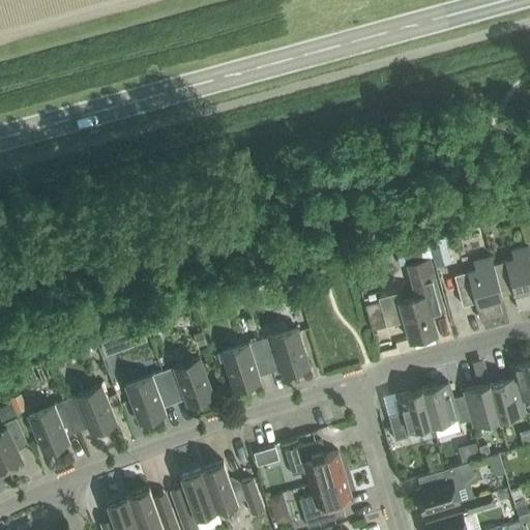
[(401,243),(405,258),(427,252),(422,237),(401,243)]
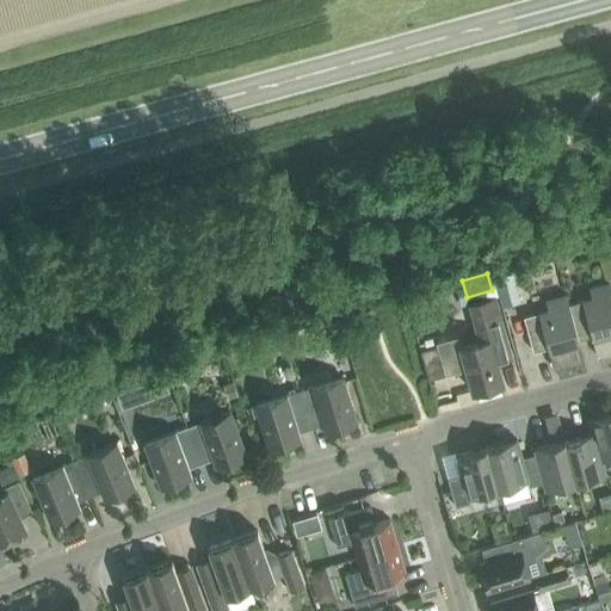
[(567,306),(576,340),(591,337),(597,358),(610,353),(610,294),(609,284),(588,290),(591,300),(567,306)]
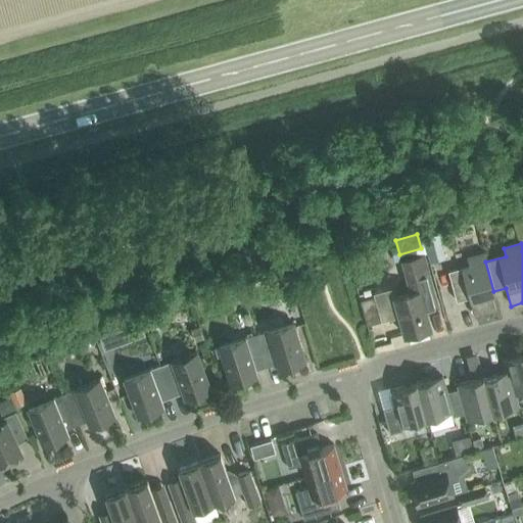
[(494,295),(493,291),(485,262),(483,253),(466,258),(469,267),(447,272),(456,302),(468,298),(473,317),(495,311),(490,296),(494,295)]
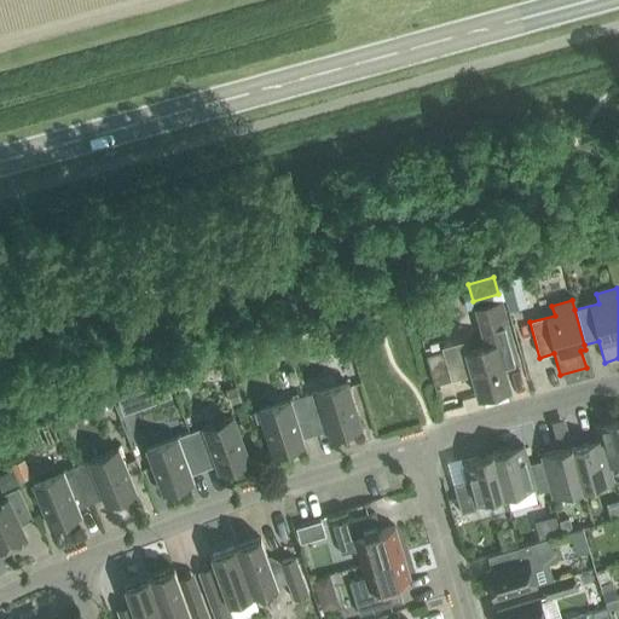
[(508,389),(499,358),(514,354),(501,302),(475,310),(485,347),(466,352),(478,398),(508,389)]
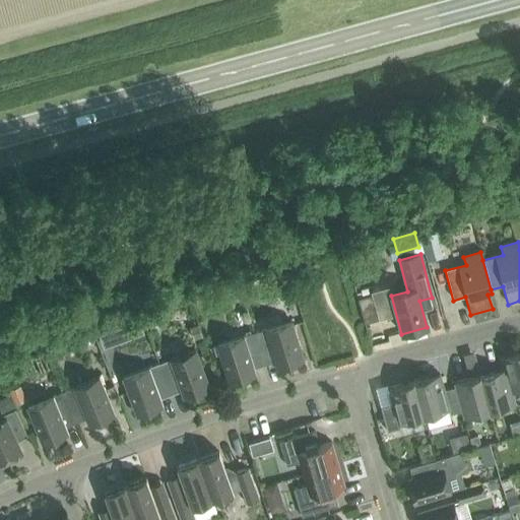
[(358,299),(358,301),(364,324),(378,320),(372,296),(358,299)]
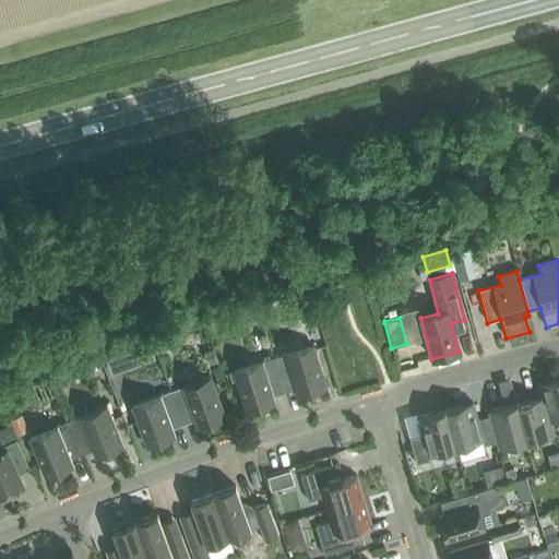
[(273,358),(283,392),(295,389),(297,396),(325,388),(312,346),(273,358)]
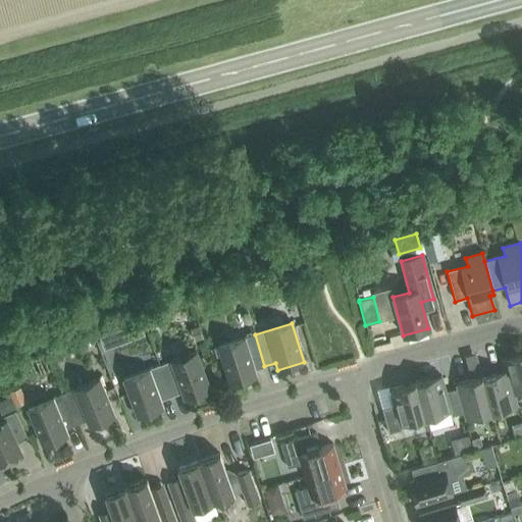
[(107,332),(112,346),(125,342),(120,327),(107,332)]
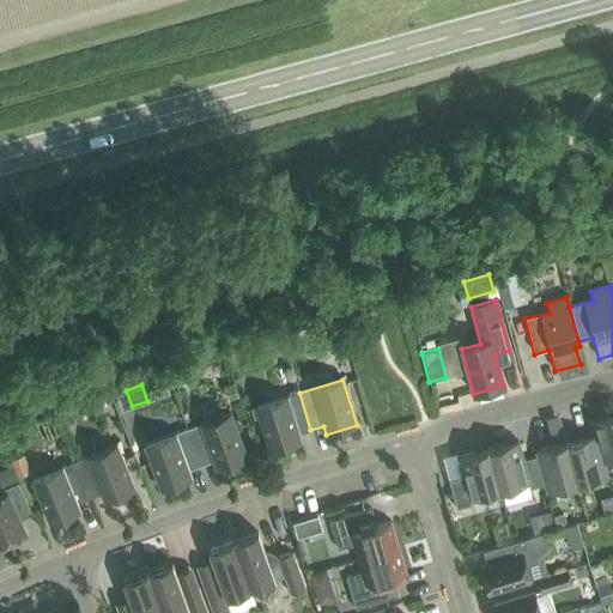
[(122,410),(132,406),(126,390),(116,394),(122,410)]
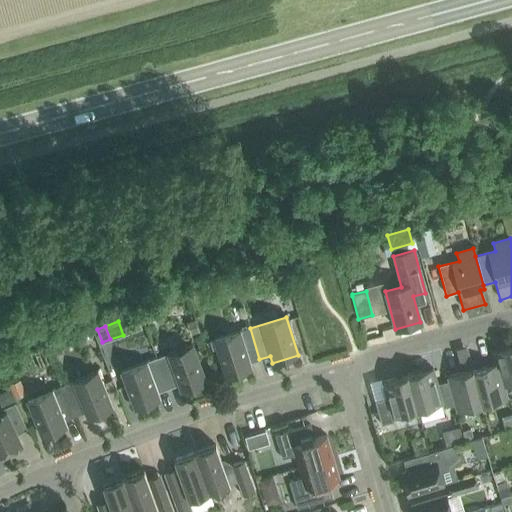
[(248,363),(259,359),(250,328),(213,339),(225,377),(250,369),(248,363)]
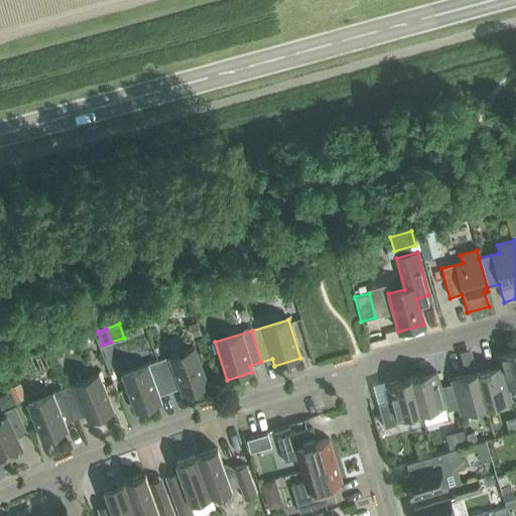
[(194,348),(157,362),(168,392),(179,388),(182,395),(207,386),(194,348)]
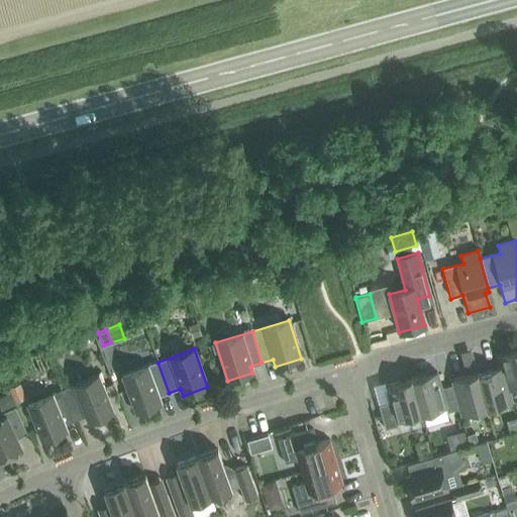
[(508,391),(509,391),(516,388),(516,350),(498,356),(501,368),(502,368),(508,391)]
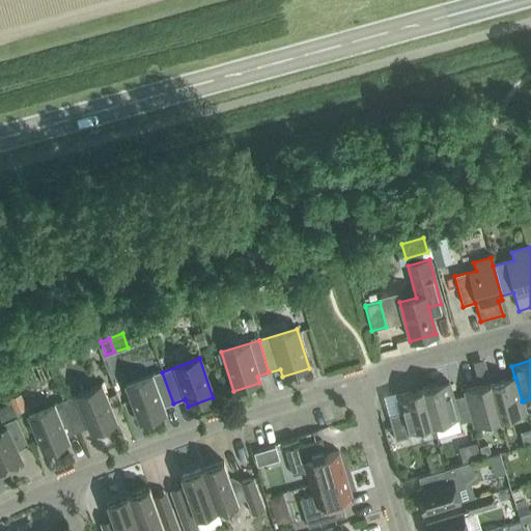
[(162,408),(173,403),(162,372),(124,386),(139,424),(165,415),(162,408)]
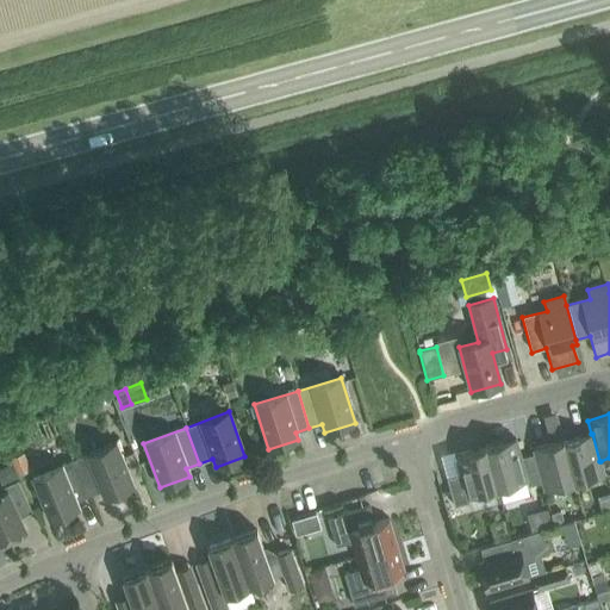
[(592,434),(591,434),(562,442),(574,484),(604,475),(601,461),(599,461),(592,434)]
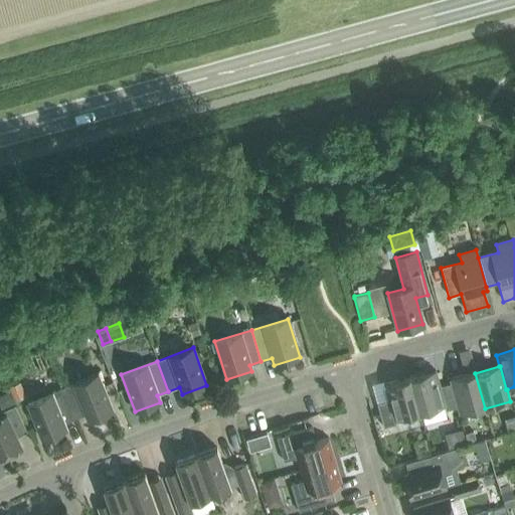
[(446,411),(458,407),(452,384),(440,387),(435,371),(409,378),(419,413),(445,406),(446,411)]
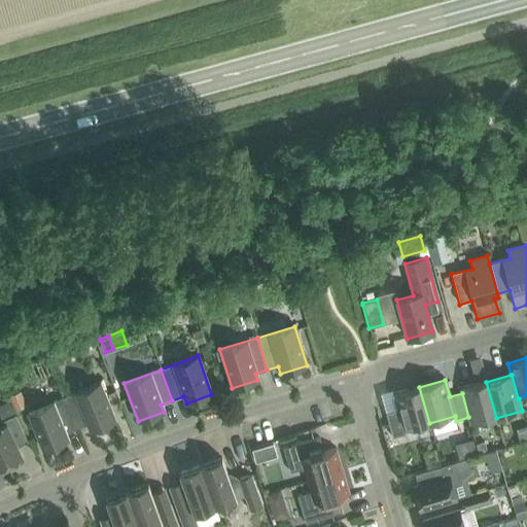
[(462,393),(468,417),(470,424),(496,418),(486,382),(461,389),(462,393)]
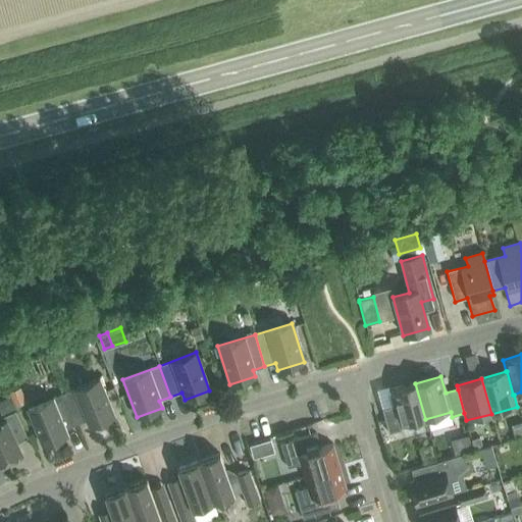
[(62,394),(75,425),(87,420),(89,427),(114,416),(99,379),(62,394)]
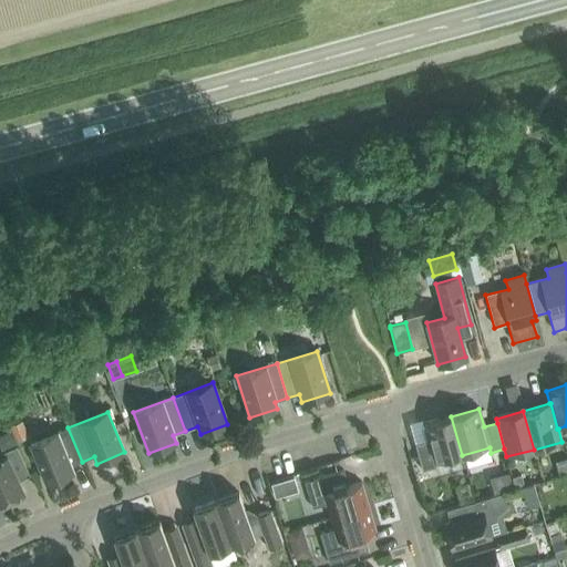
[(462,455),(451,416),(423,424),(428,442),(414,445),(422,472),(435,467),(434,463),(462,455)]
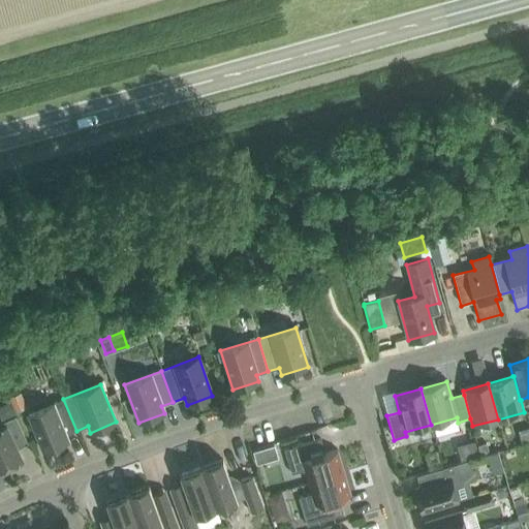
[(76,431),(63,399),(27,414),(42,453),(68,442),(65,435),(76,431)]
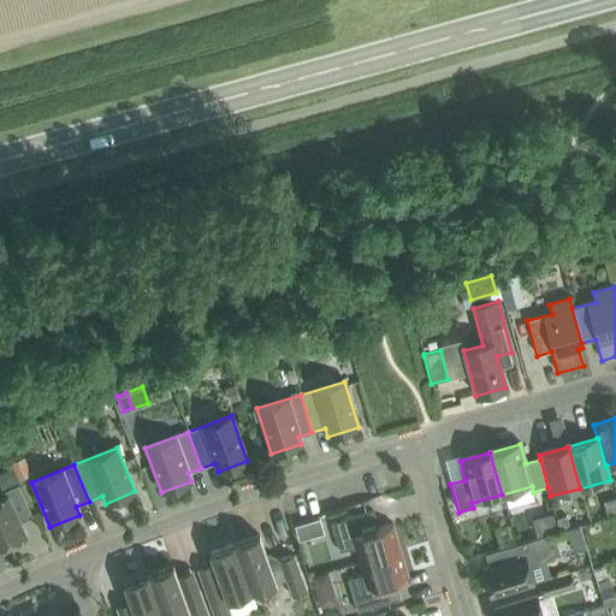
[(0,549),(24,538),(18,525),(31,517),(17,486),(3,493),(5,498),(0,499),(0,549)]
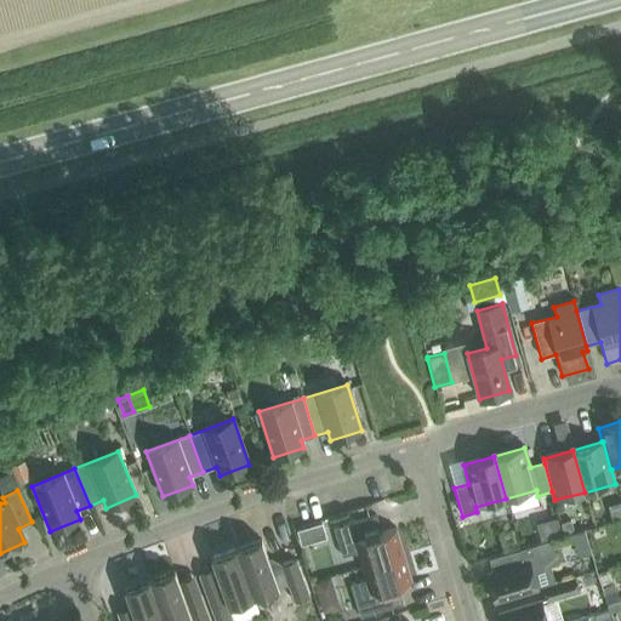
[(376,516),(332,529),(341,558),(357,553),(362,568),(403,556),(396,529),(381,534),(376,516)]
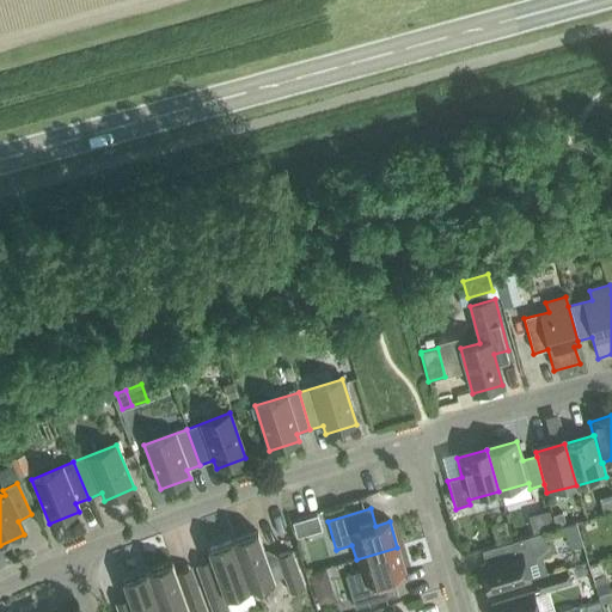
[(564,526),(562,514),(552,516),(555,527),(564,526)]
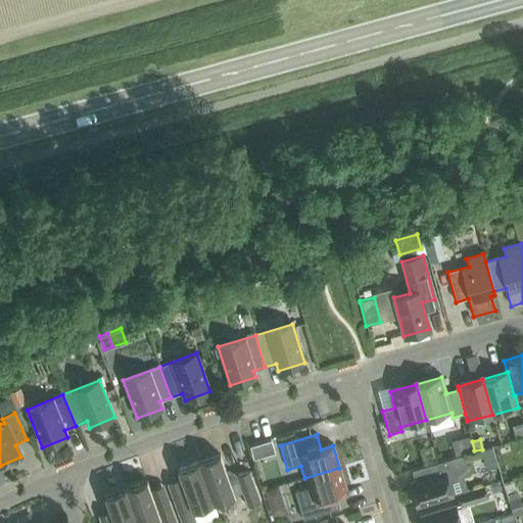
[(480,450),(483,459),(493,455),(491,447),(480,450)]
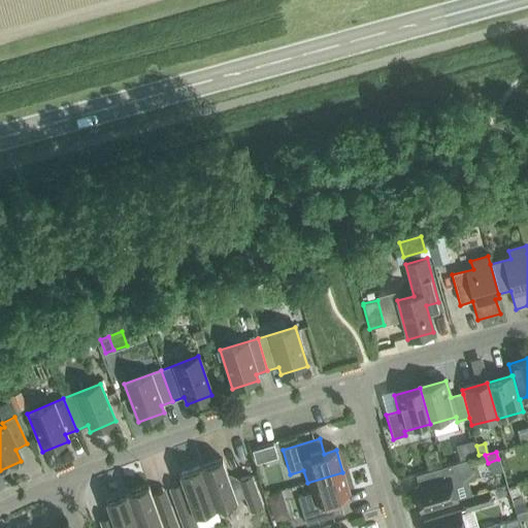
[(200,467),(215,508),(244,498),(250,512),(263,507),(252,476),(230,484),(222,459),(200,467)]
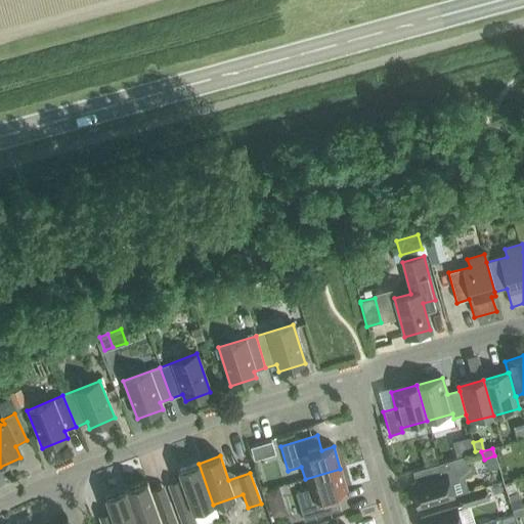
[(470,476),(464,457),(410,472),(415,484),(409,485),(417,508),(453,496),(449,482),(470,476)]
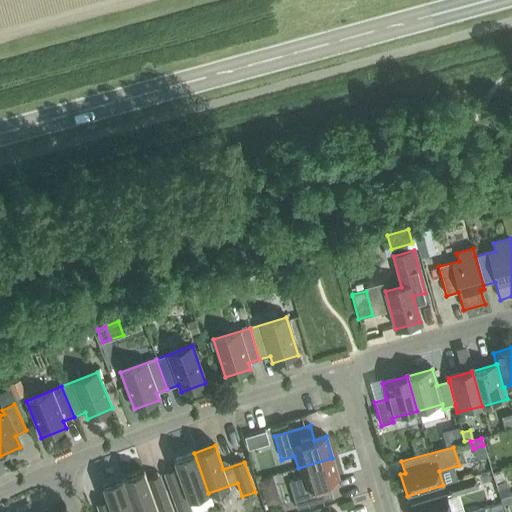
[(208,493),(194,453),(173,461),(182,485),(168,490),(176,511),(191,511),(188,501),(208,493)]
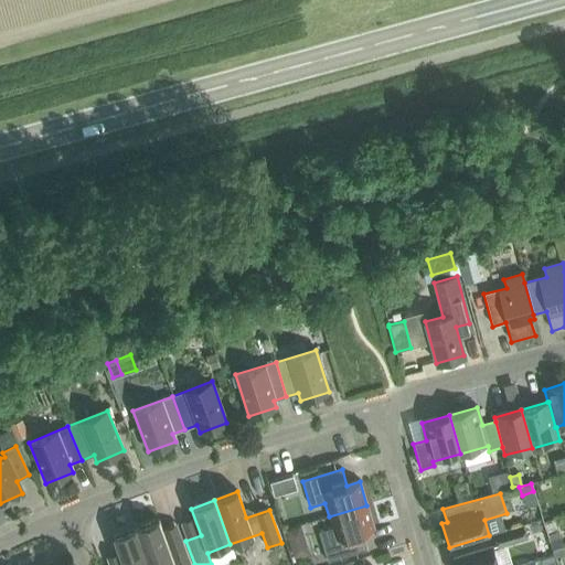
[(332,528),(318,532),(327,562),(366,551),(365,548),(363,550),(358,534),(374,529),(366,505),(329,516),(332,528)]
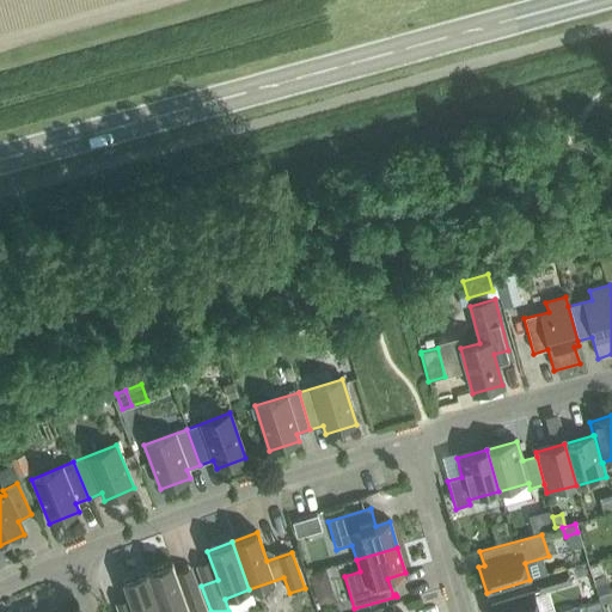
[(146,573),(160,611),(207,611),(197,586),(182,592),(171,563),(146,573)]
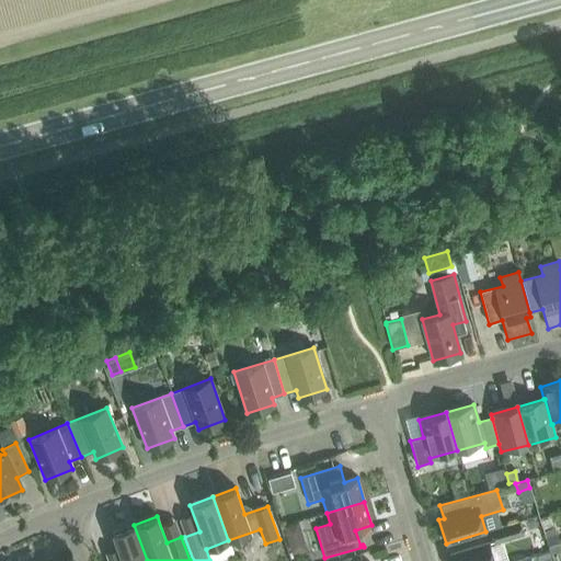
[(519,522),(490,530),(493,544),(523,535),(519,522)]
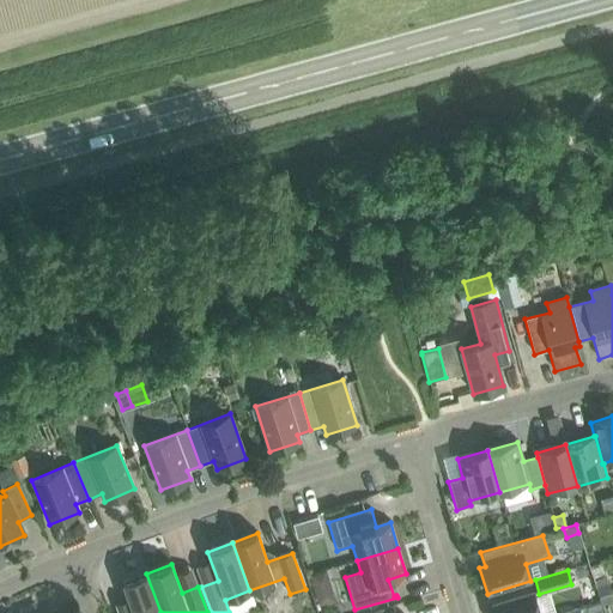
[(161,612),(146,574),(122,583),(128,600),(115,605),(117,612),(161,612)]
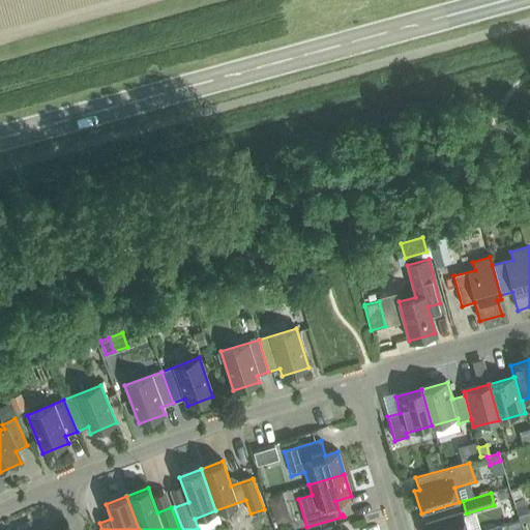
[(425,529),(466,529),(462,513),(424,525),(425,529)]
